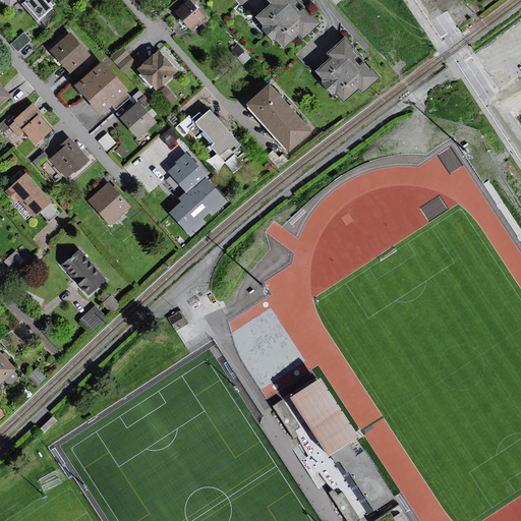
[(53,7),(46,0),(2,0),(9,7),(16,0),(24,0),(25,0),(21,4),(38,21),(53,7)]
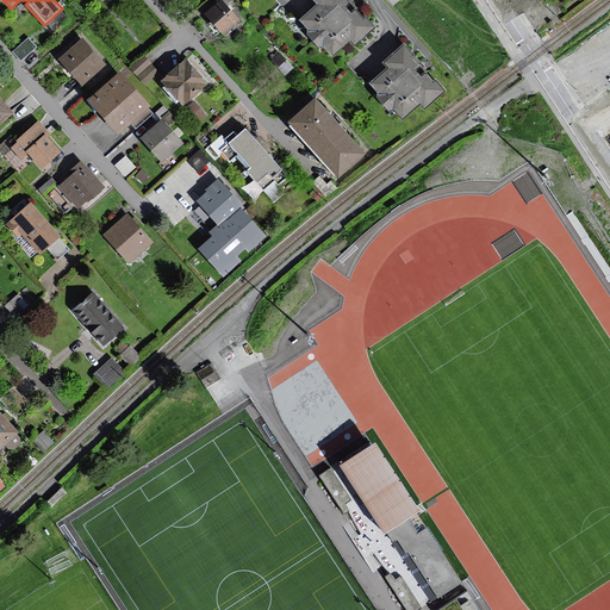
[(350,2),(348,0),(318,0),(322,4),(303,19),(313,31),(310,33),(319,47),(324,43),(332,54),(352,38),(356,43),(375,27),(367,17),(363,20),(356,11),(352,16),(348,11),(344,7),(350,2)]
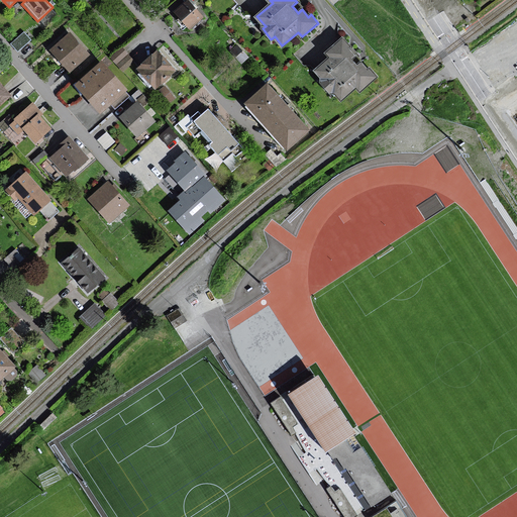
[(203,18),(188,2),(175,15),(189,30),(203,18)]
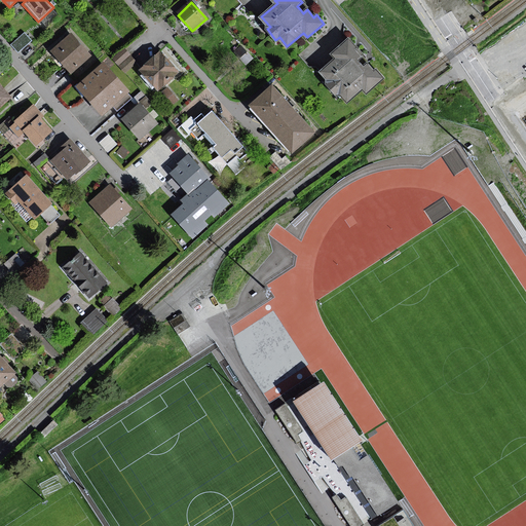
[(31,40),(25,33),(13,43),(20,50),(31,40)]
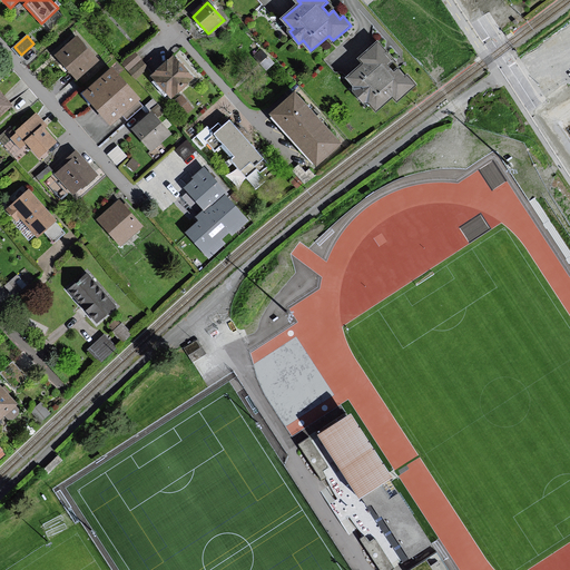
[(97,60),(77,38),(64,50),(57,56),(78,78),(97,60)]
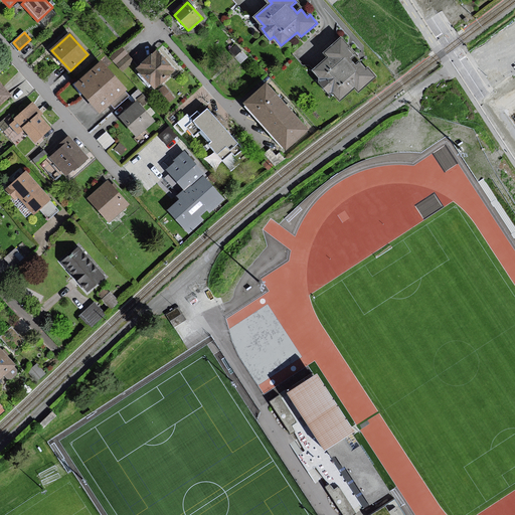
[(354,54),(341,39),(325,52),(329,57),(314,70),(321,78),(319,81),(329,94),(333,90),(340,99),(355,86),(359,91),(375,76),(369,68),(366,70),(359,62),(356,65),(352,61),(349,58),(354,54)]
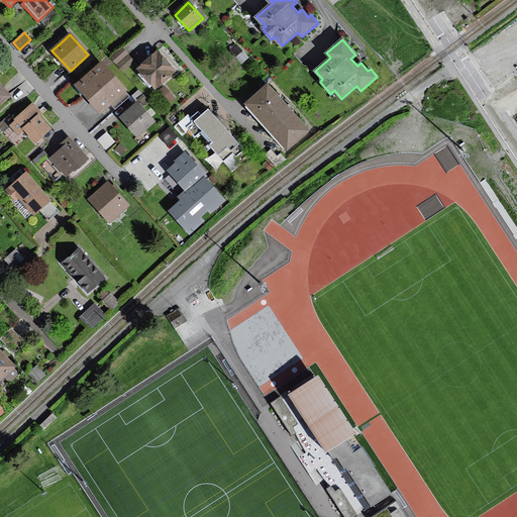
[(241,63),(247,58),(237,45),(231,52),(241,63)]
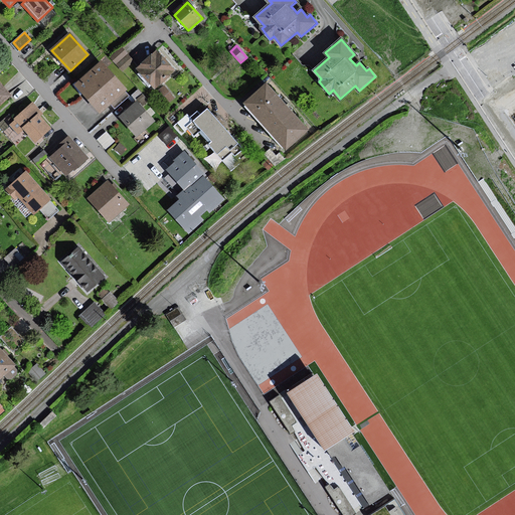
[(121,49),(111,58),(124,72),(134,62),(121,49)]
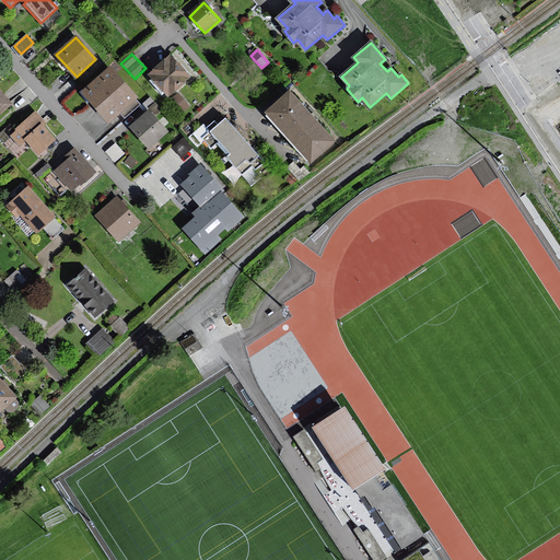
[(178,66),(170,56),(151,74),(170,94),(189,77),(178,66)]
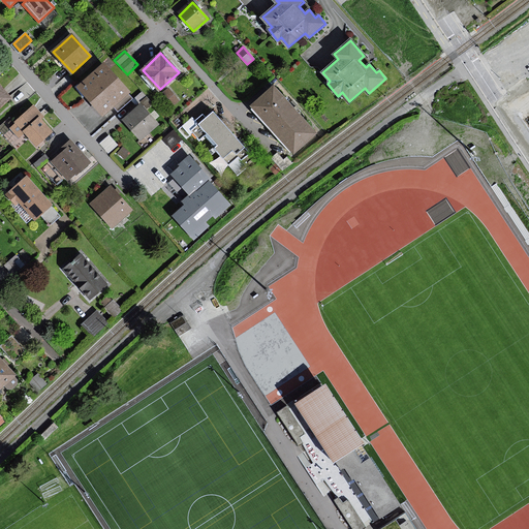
[(127,93),(102,65),(80,86),(83,90),(103,114),(127,93)]
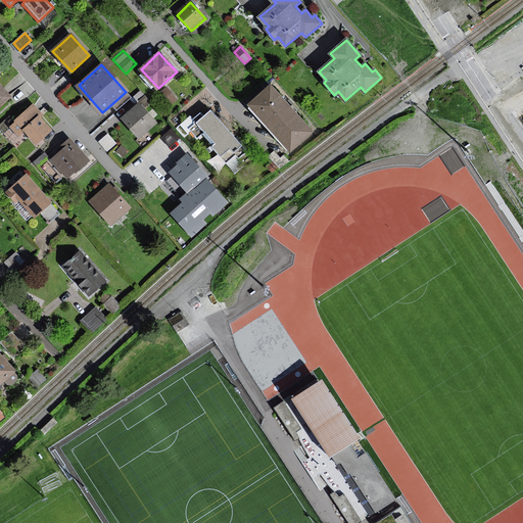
[(10,97),(0,84),(0,111),(12,102),(16,107),(35,92),(27,83),(10,97)]
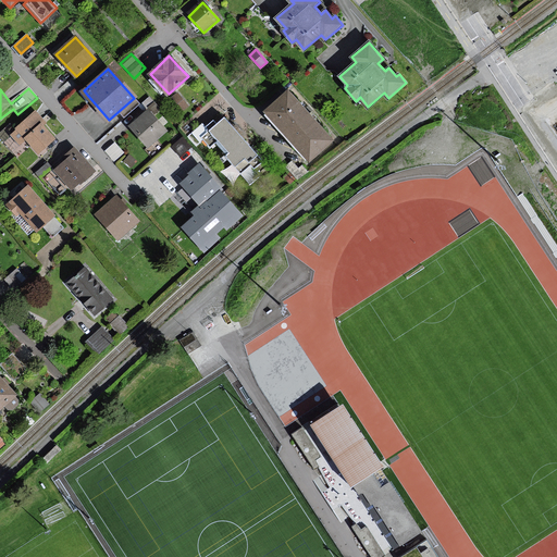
[(306,111),(288,93),(267,111),(310,160),(332,140),(306,111)]
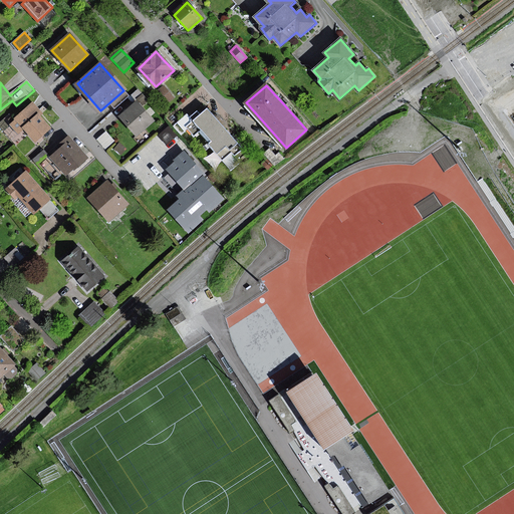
[(173,97),(163,86),(156,93),(166,103),(173,97)]
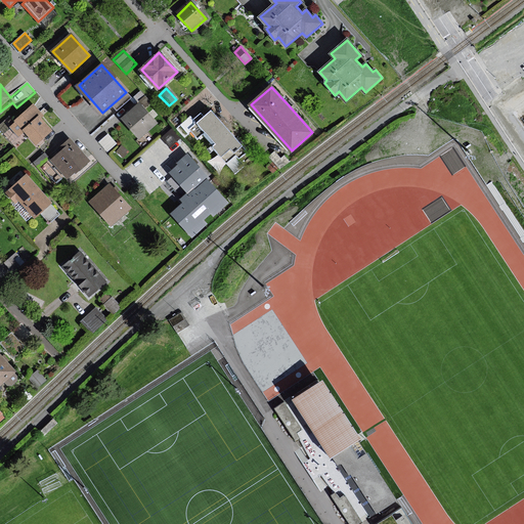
[(140,136),(155,123),(139,105),(128,115),(125,118),(140,136)]
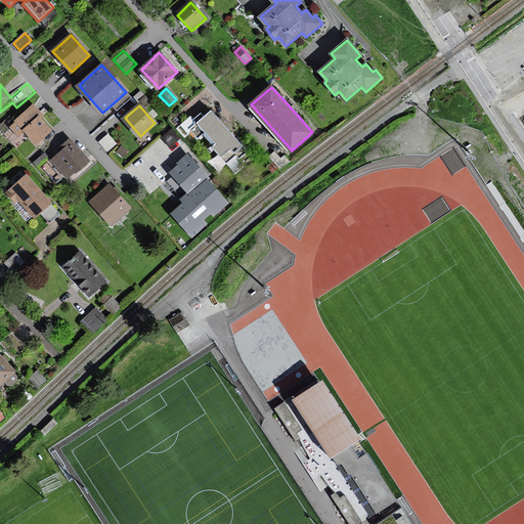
[(46,118),(37,106),(11,128),(20,139),(26,135),(38,148),(55,133),(43,120),(46,118)]
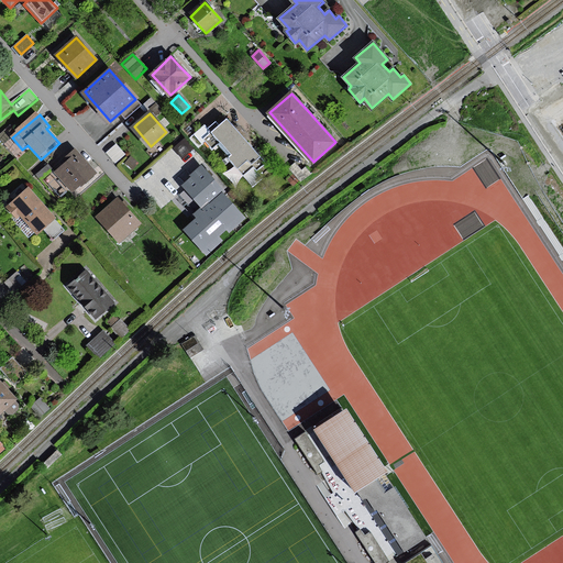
[(238,131),(228,119),(205,139),(212,147),(220,141),(232,155),(230,157),(238,167),(247,158),(252,164),(261,156),(238,131)]
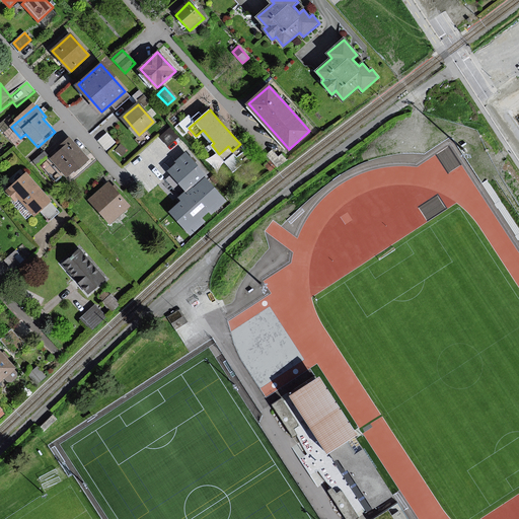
[(93,161),(72,138),(51,157),(46,151),(33,162),(43,173),(55,163),(71,181),(93,161)]
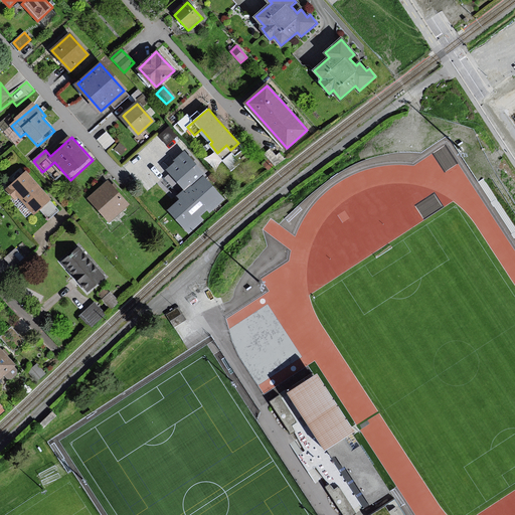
[(206,175),(184,151),(174,160),(175,162),(166,170),(184,189),(176,196),(179,199),(167,210),(189,234),(204,220),(201,216),(207,210),(209,213),(225,199),(205,177),(206,175)]
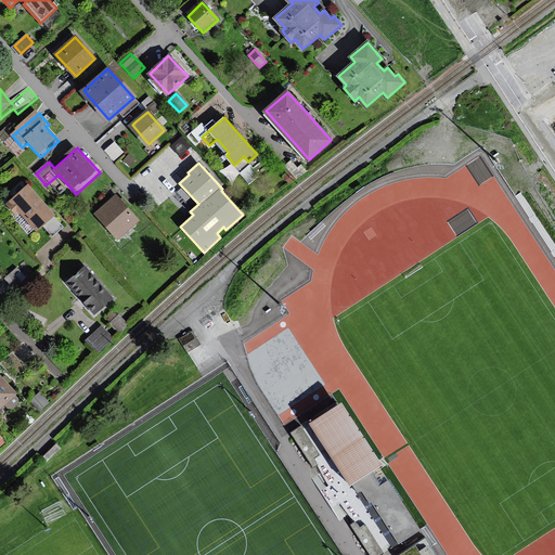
[(59,217),(30,186),(9,207),(20,219),(23,216),(40,234),(46,229),(55,239),(66,229),(56,219),(59,217)]
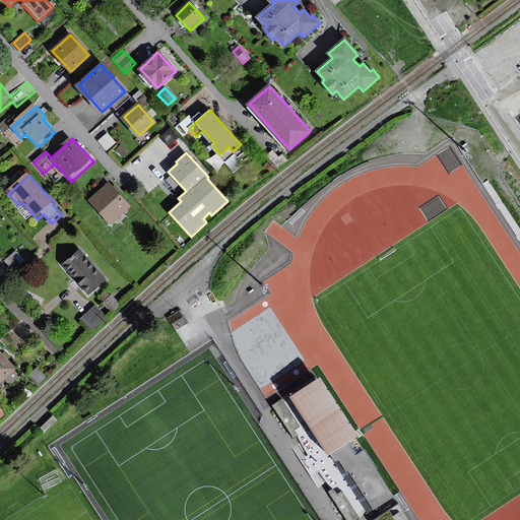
[(132,208),(110,185),(90,202),(113,225),(132,208)]
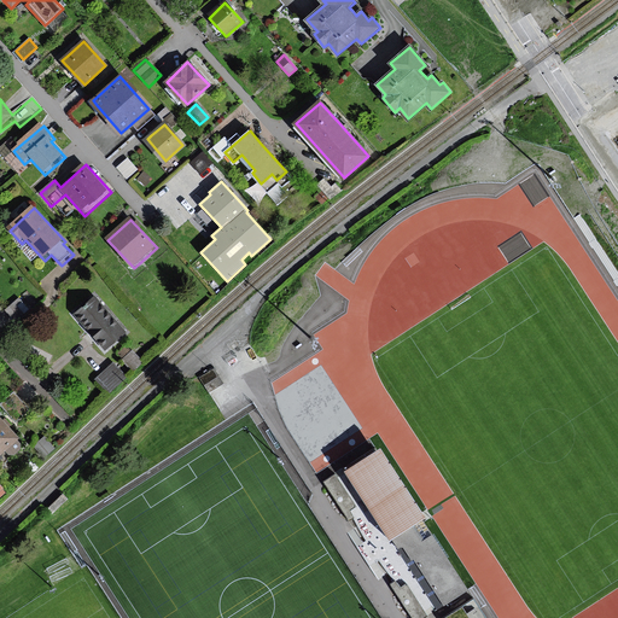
[(95,297),(74,315),(105,351),(127,333),(95,297)]
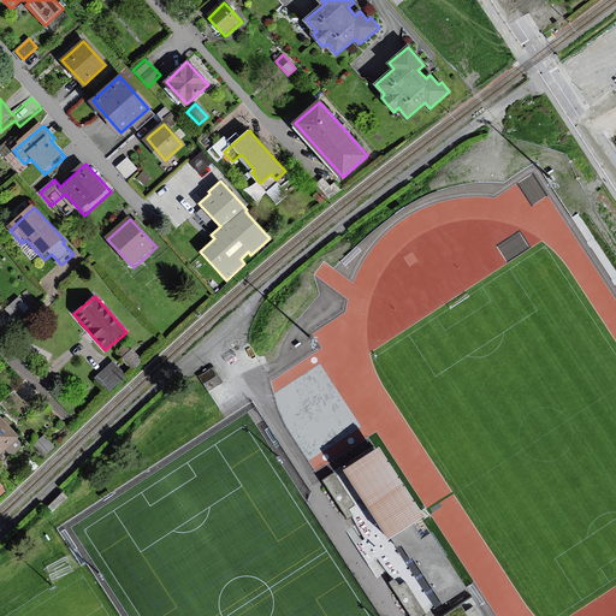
[(17,301),(5,311),(18,325),(29,314),(17,301)]
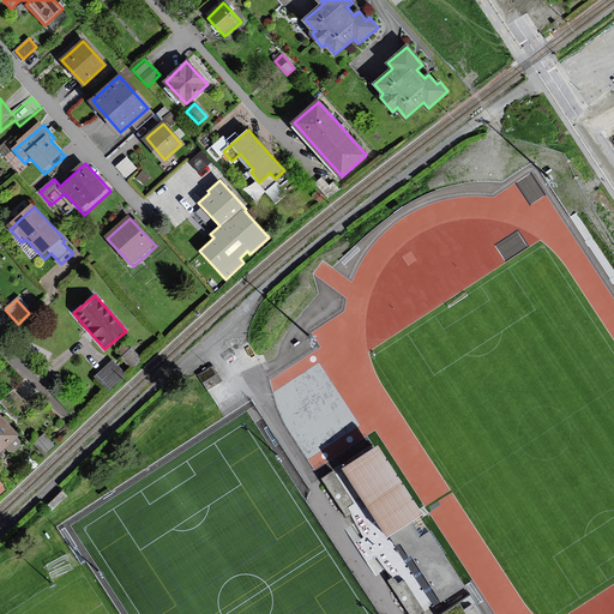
[(140,360),(128,345),(120,354),(131,367),(140,360)]
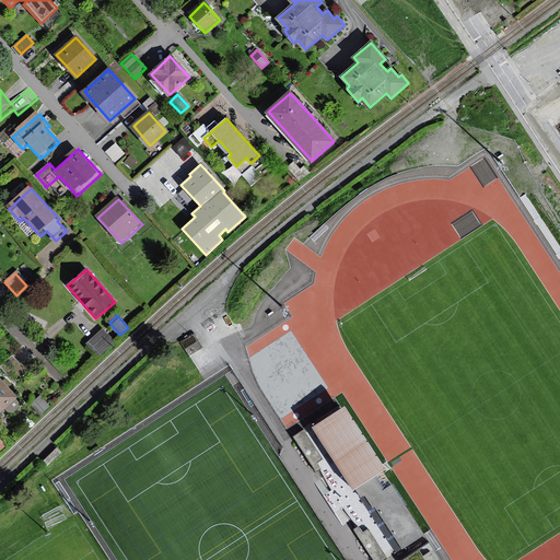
[(116,343),(105,329),(86,345),(98,358),(116,343)]
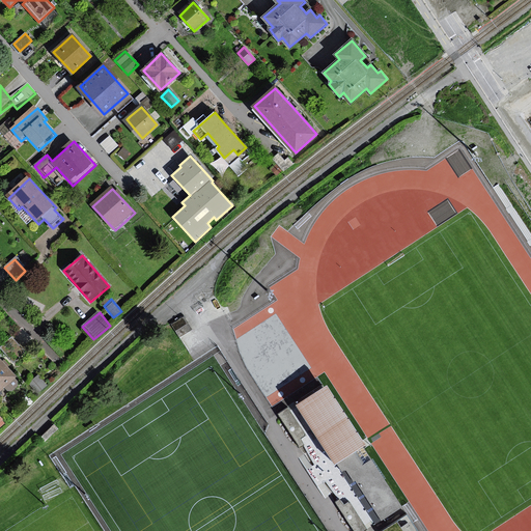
[(238,335),(263,322),(259,312),(232,327),(238,335)]
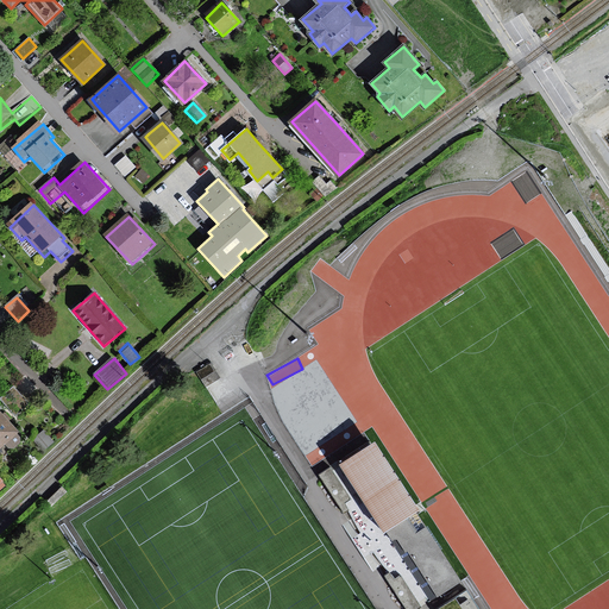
[(206,382),(220,376),(213,362),(200,368),(206,382)]
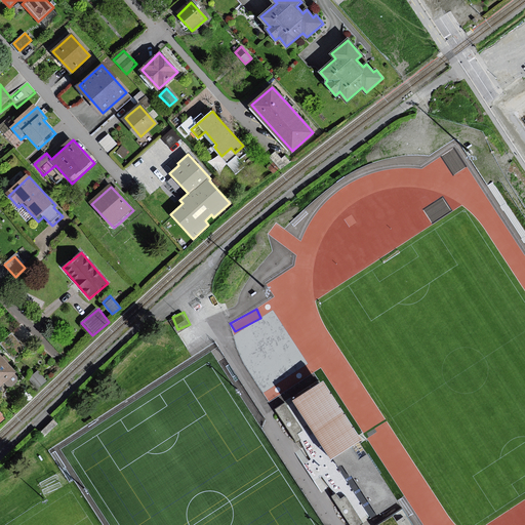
[(21,374),(3,354),(0,357),(0,384),(3,389),(21,374)]
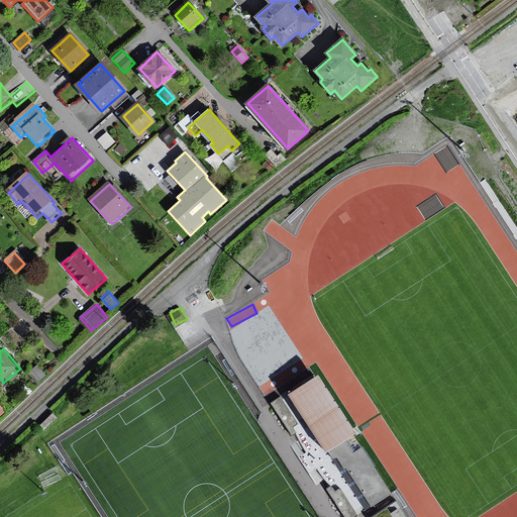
[(326,373),(295,392),(332,450),(364,431),(326,373)]
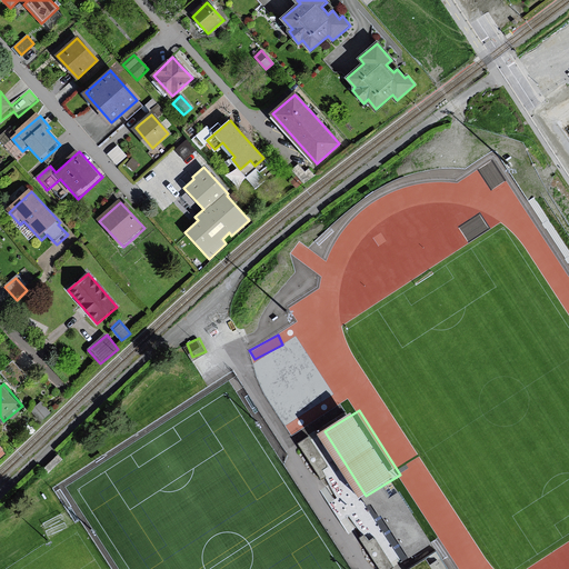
[(0,461),(10,453),(0,441),(0,461)]
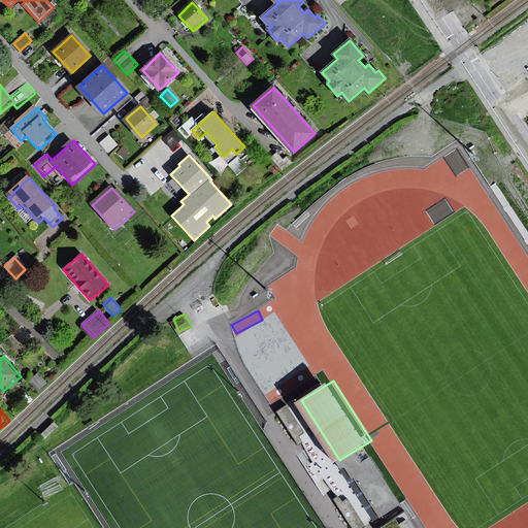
[(527,527),(527,501),(482,527),(527,527)]
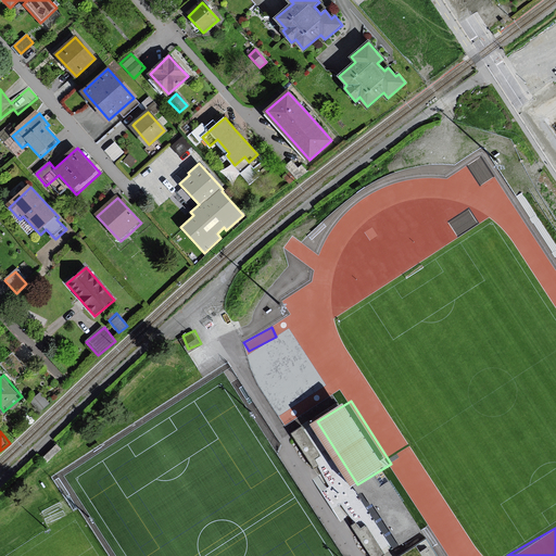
[(441,555),(429,535),(401,552),(403,555),(441,555)]
